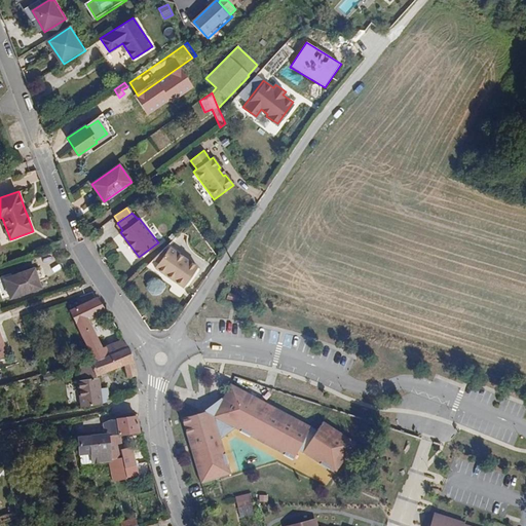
[(54,251),(65,247),(63,239),(51,243),(54,251)]
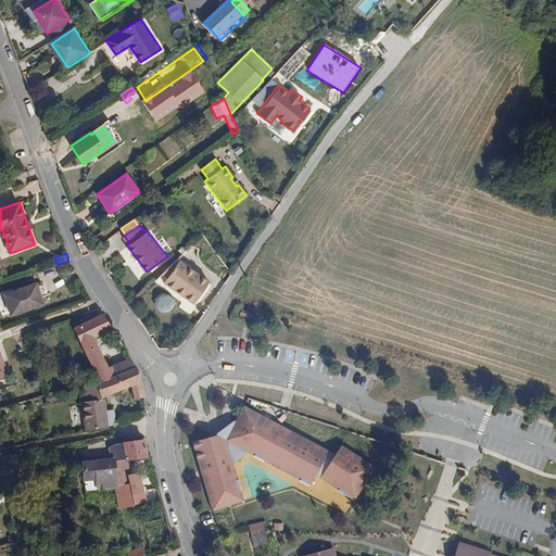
[(178,262),(166,279),(196,300),(211,278),(181,257),(178,262)]
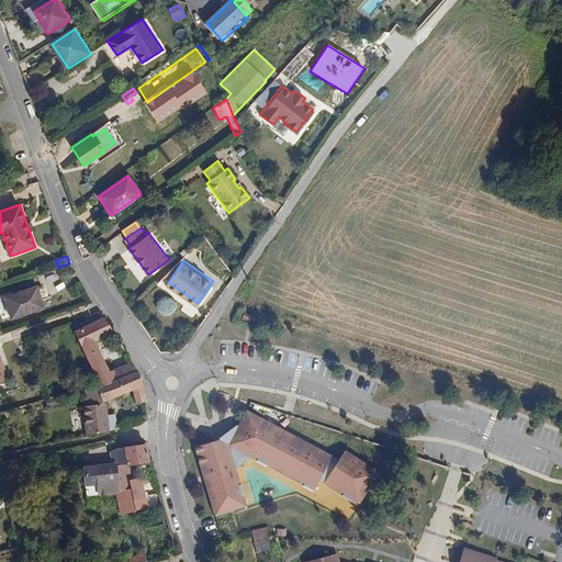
[(178,262),(161,278),(168,282),(180,265),(178,262)]
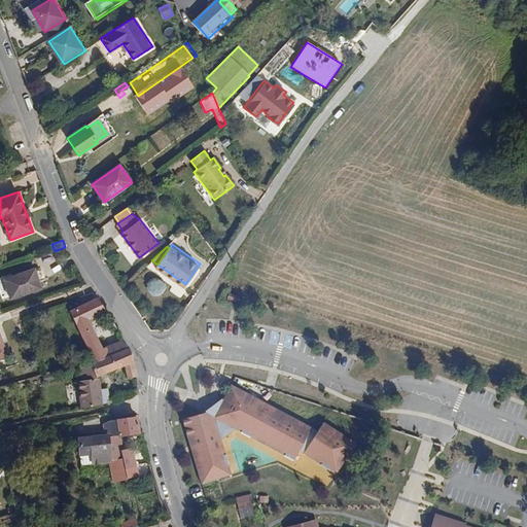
[(125,253),(131,264),(138,259),(132,249),(125,253)]
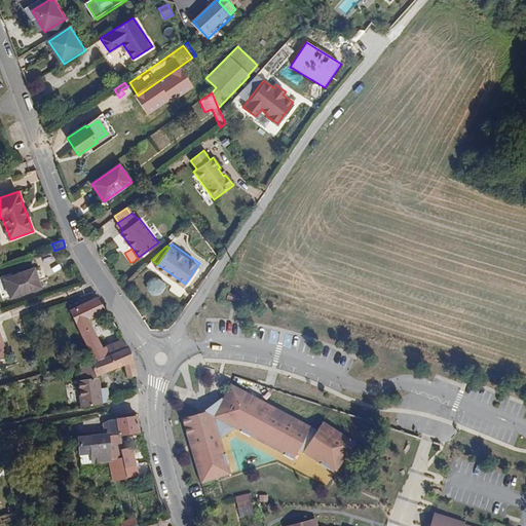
[(40,288),(34,268),(4,279),(11,297),(40,288)]
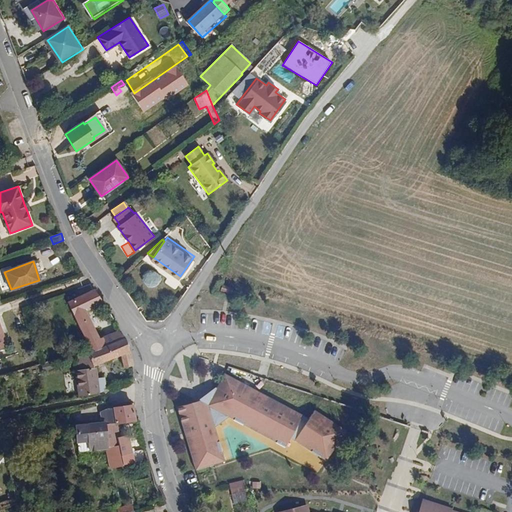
[(179,282),(170,276),(166,282),(176,288),(179,282)]
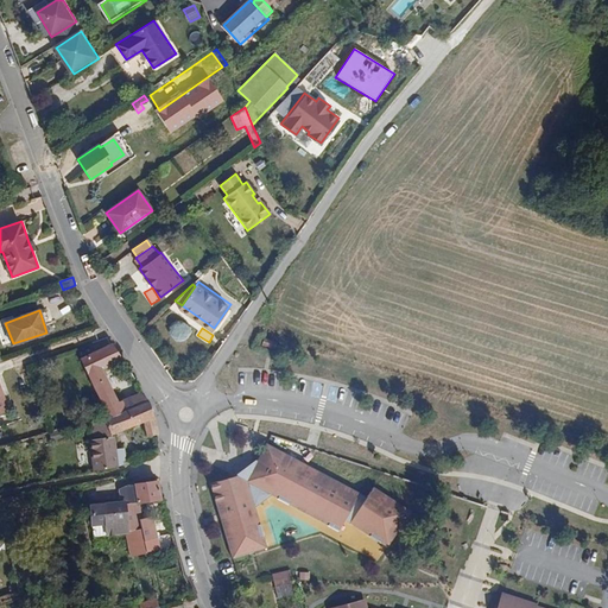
[(277,343),(263,339),(260,346),(274,349),(277,343)]
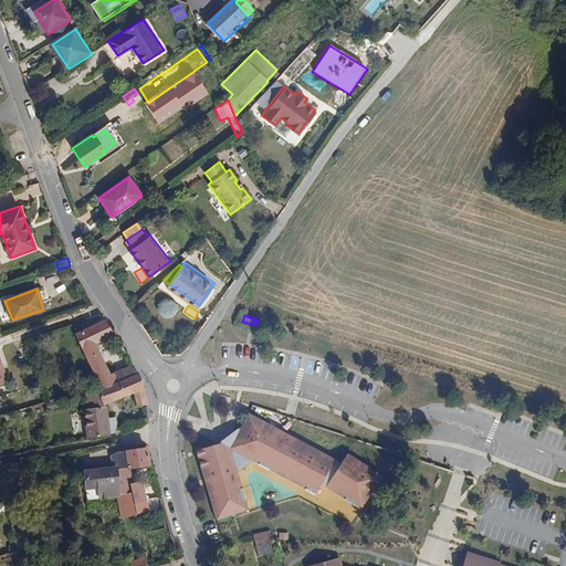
[(75,333),(101,388),(138,373),(130,365),(111,371),(95,342),(113,333),(104,318),(75,333)]
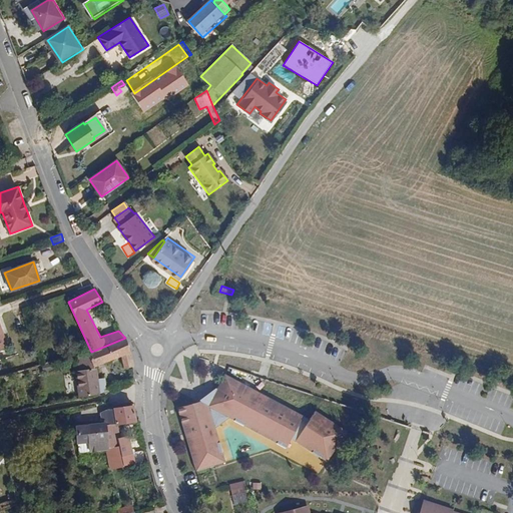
[(91,352),(76,356),(80,369),(94,366),(121,356),(123,368),(133,366),(130,353),(125,338),(91,352)]
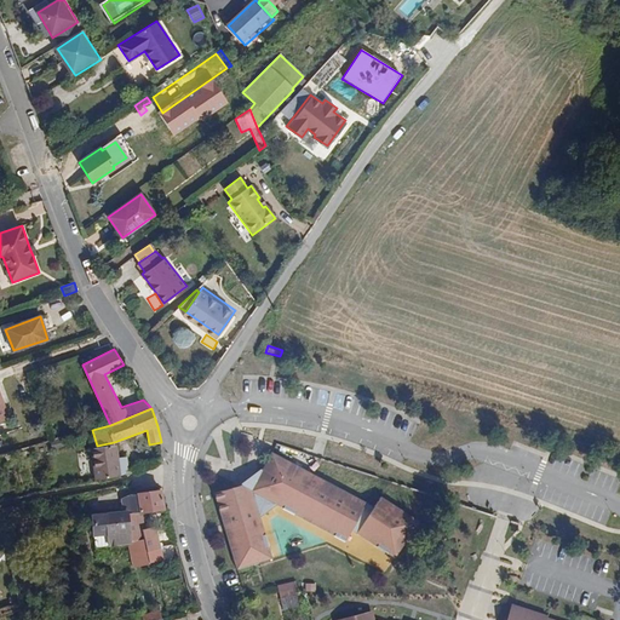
[(92,449),(97,480),(120,476),(118,458),(116,446),(92,449)]
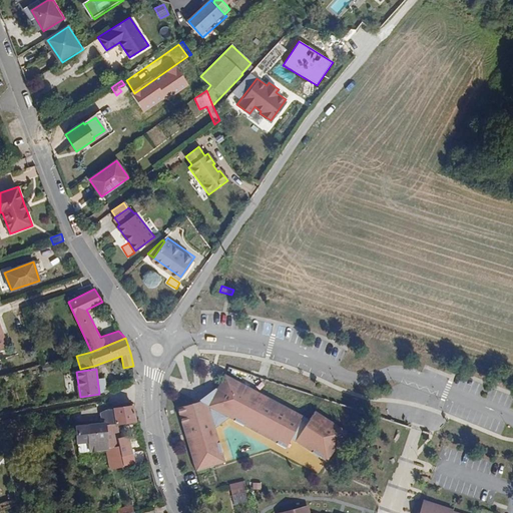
[(176,407),(196,471),(225,462),(214,428),(229,417),(287,448),(292,438),(327,463),(348,431),(316,411),(311,418),(225,374),(211,398),(208,404),(200,399),(176,407)]
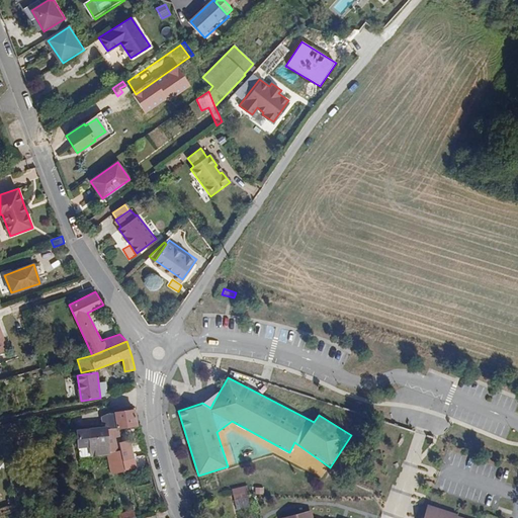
[(98,382),(100,398),(108,395),(106,381),(98,382)]
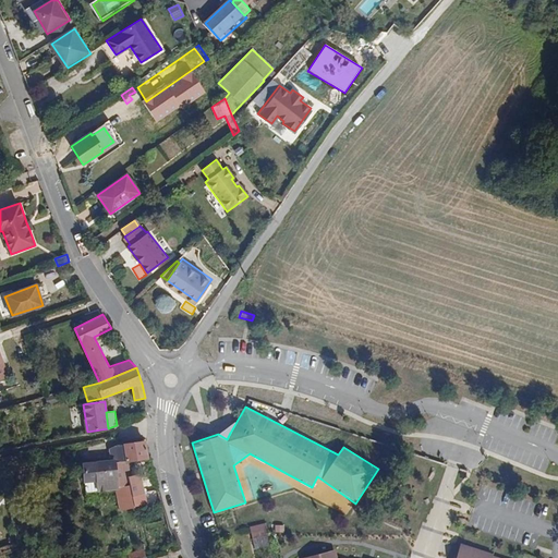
[(126,462),(147,459),(145,441),(124,445),(126,462)]
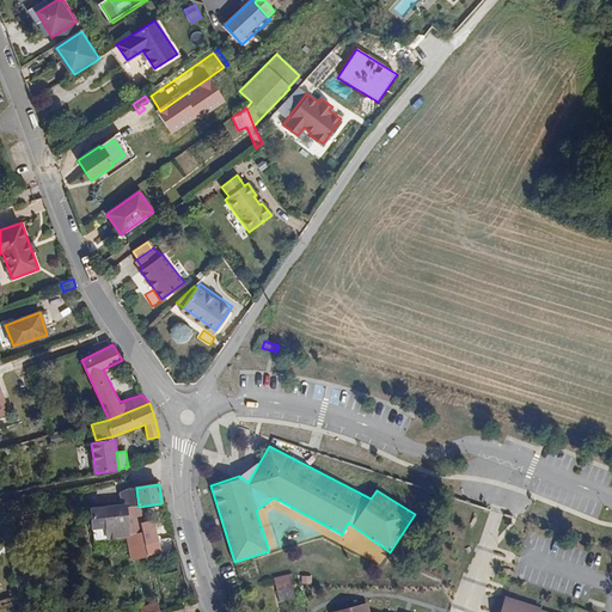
[(142,522),(139,507),(136,488),(127,489),(121,491),(122,505),(91,508),(93,530),(105,528),(108,538),(128,537),(133,560),(147,556),(145,545),(140,522),(142,522)]
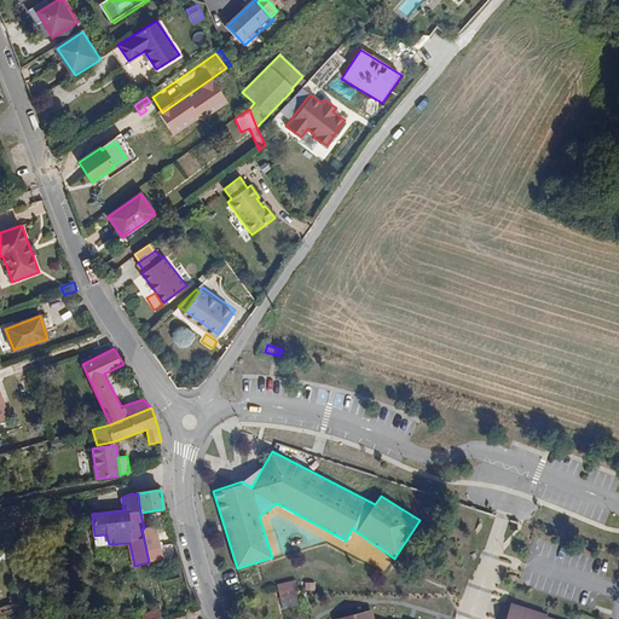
[(1,508),(3,515),(3,518),(27,513),(24,502),(1,508)]
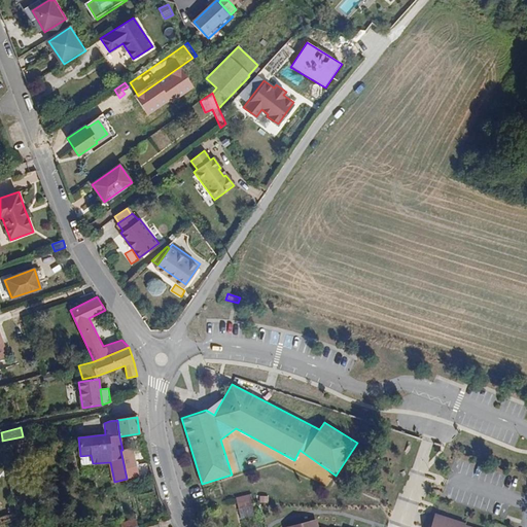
[(132,448),(123,450),(120,450),(125,469),(137,466),(132,448)]
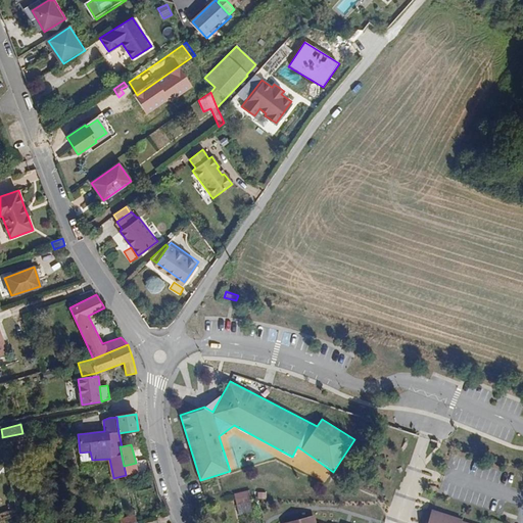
[(81,462),(92,460),(90,452),(80,453),(81,462)]
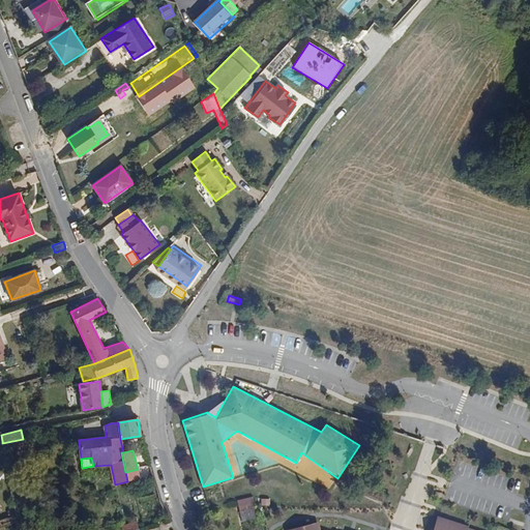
[(239,510),(255,508),(253,497),(238,499),(239,510)]
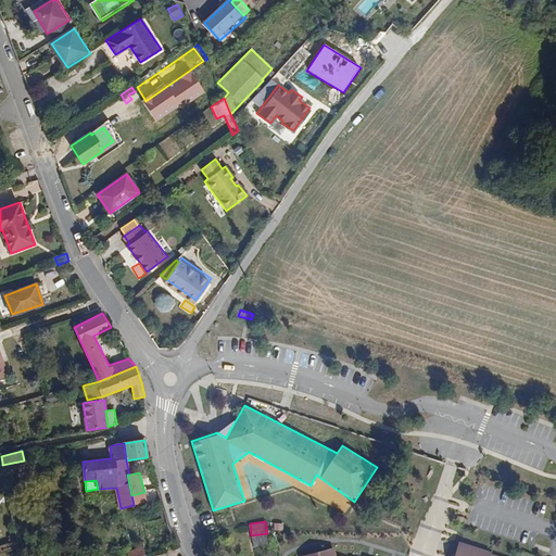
[(308,555),(501,555),(493,553),(459,541),(455,555),(333,555),(332,551),(308,555)]
